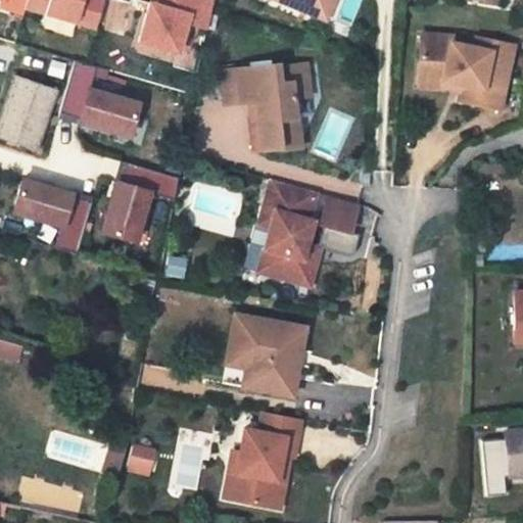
[(2,0),(0,7),(25,14),(29,0),(2,0)]
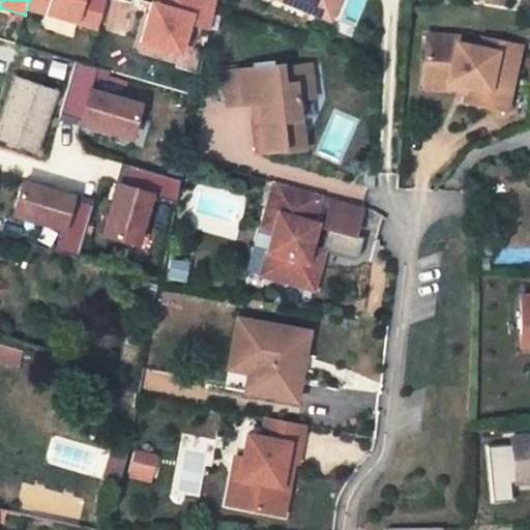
[(29,0),(27,8),(50,15),(50,18),(79,26),(80,23),(98,29),(107,0),(29,0)]
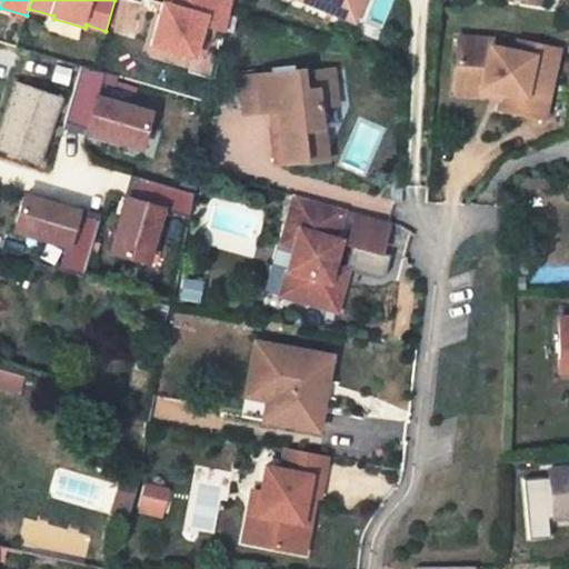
[(173,0),(173,5),(166,2),(155,45),(202,57),(210,28),(225,32),(231,0),(173,0)]
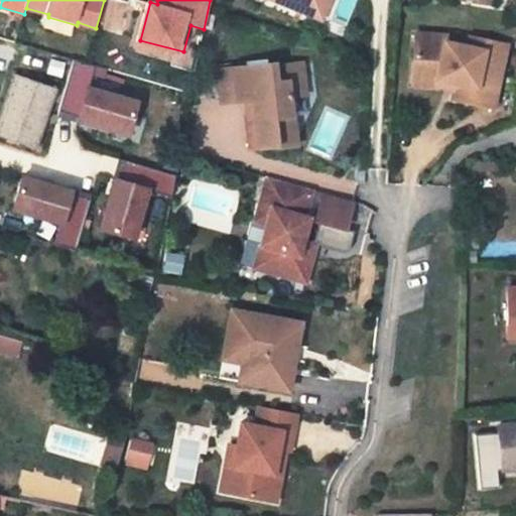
[(275,0),(303,10),(307,0),(275,0)]
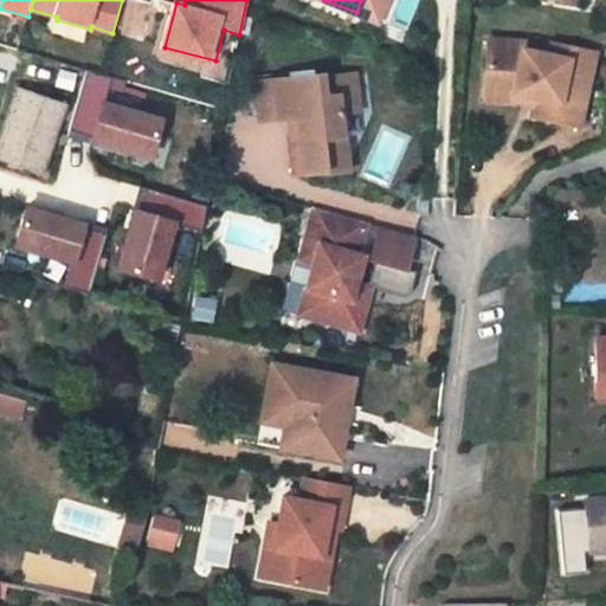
[(376,0),(361,0),(356,12),(371,18),(376,0)]
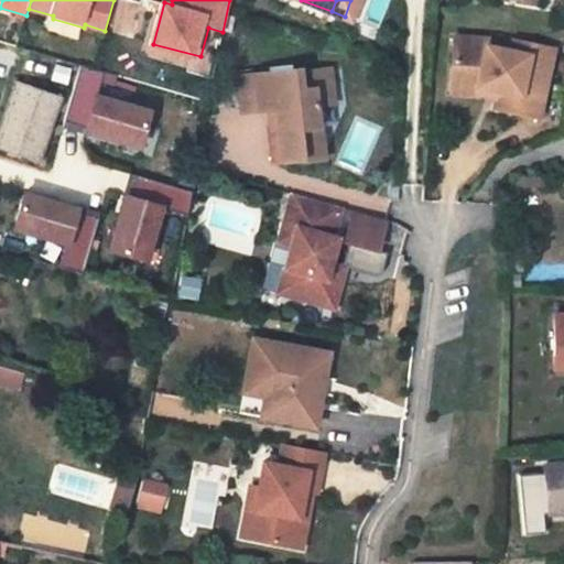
[(457,12),(454,58),(478,58),(500,63),(499,71),(496,80),(540,90),(555,22),(516,13),(513,24),(490,19),(491,14),(457,12)]
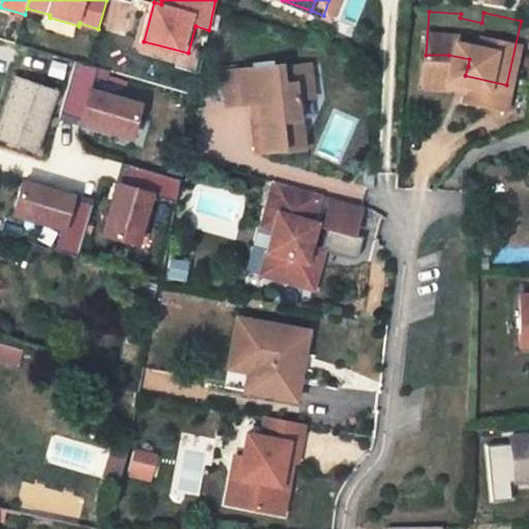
[(448,62),(468,66),(469,59),(448,55),(426,55),(426,63),(448,62)]
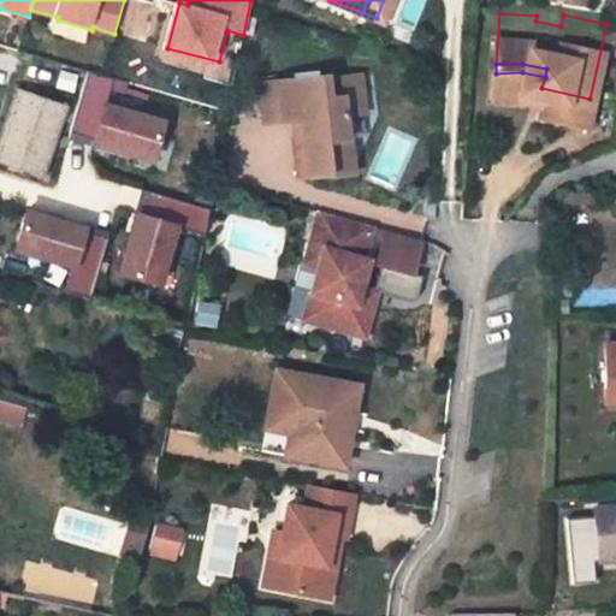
[(252,72),(254,112),(284,108),(292,108),(294,129),(286,129),(284,129),(286,167),(317,165),(318,167),(343,165),(341,129),(337,129),(336,107),(343,106),(339,69),(309,71),(309,67),(252,72)]
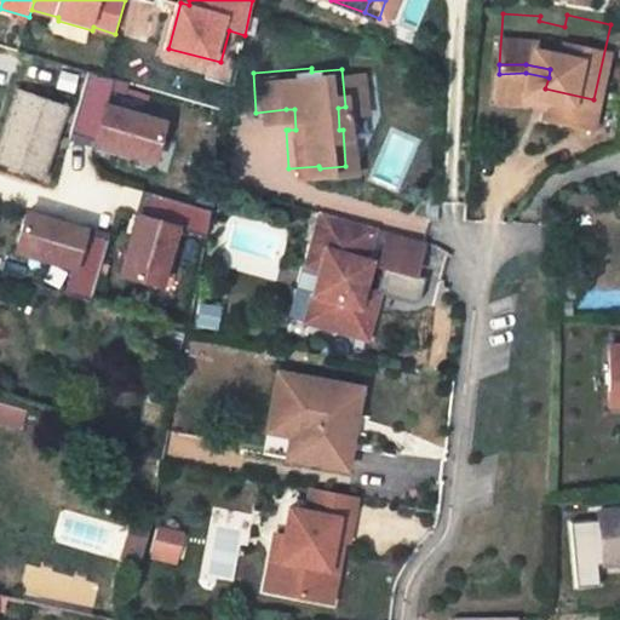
[(354,68),(342,69),(345,107),(356,107),(354,68)]
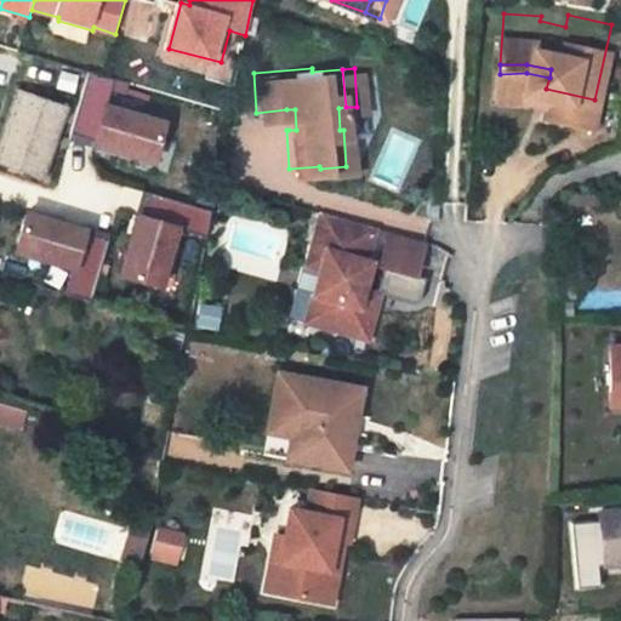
[(167,123),(118,108),(125,84),(91,74),(73,138),(157,161),(167,123)]
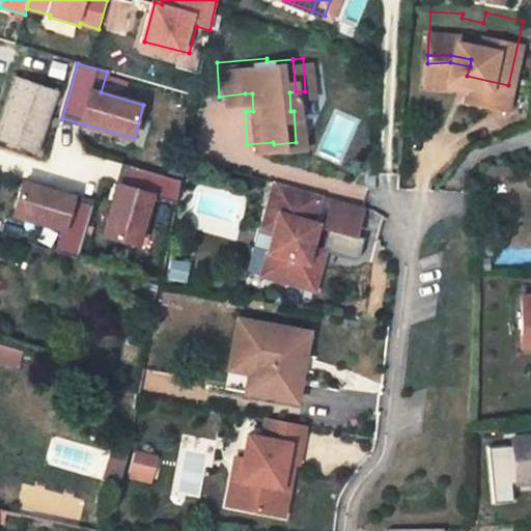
[(58,94),(16,78),(0,122),(0,139),(37,154),(58,94)]
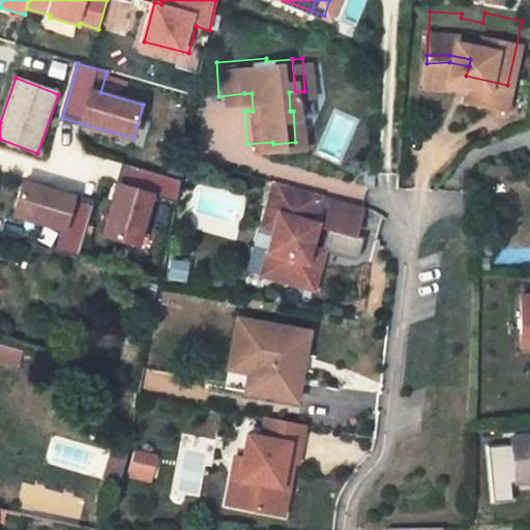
[(180,179),(123,166),(106,235),(142,243),(154,195),(175,200),(180,179)]
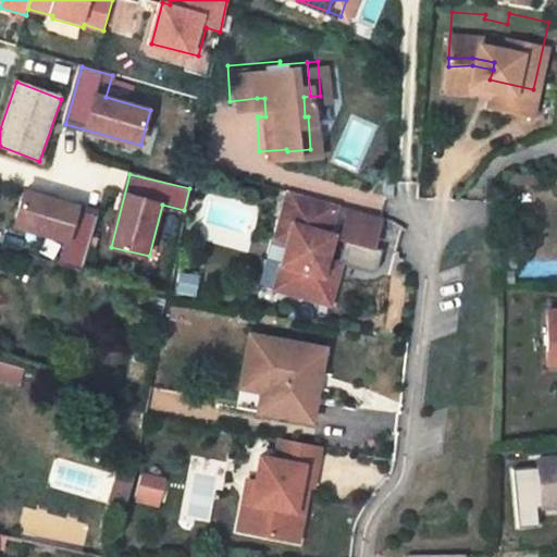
[(258,279),(313,295),(321,269),(307,264),(311,250),(319,225),(313,224),(322,196),(274,181),(264,211),(276,214),(272,232),(258,279)]
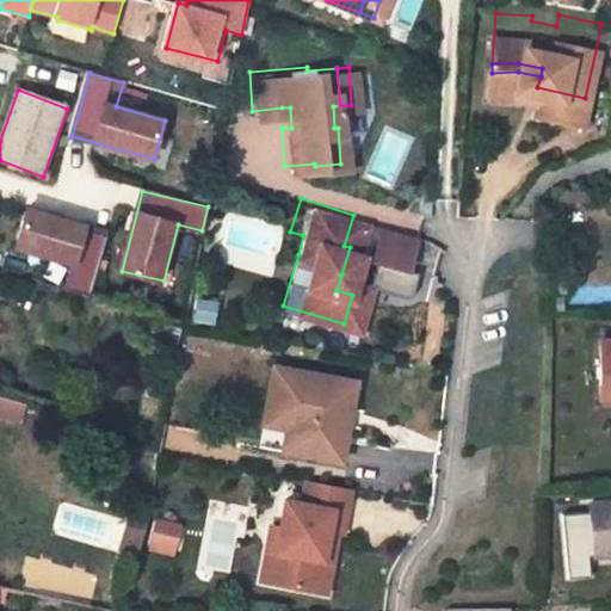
[(90,294),(106,232),(28,211),(18,251),(73,264),(67,288),(90,294)]
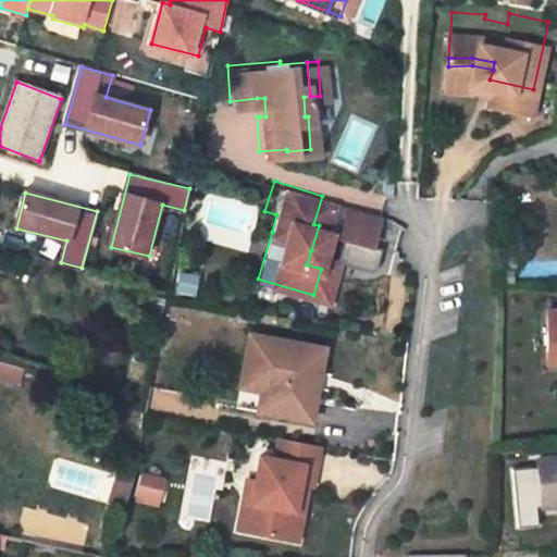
[(334,199),(322,196),(313,224),(319,225),(325,227),(334,199)]
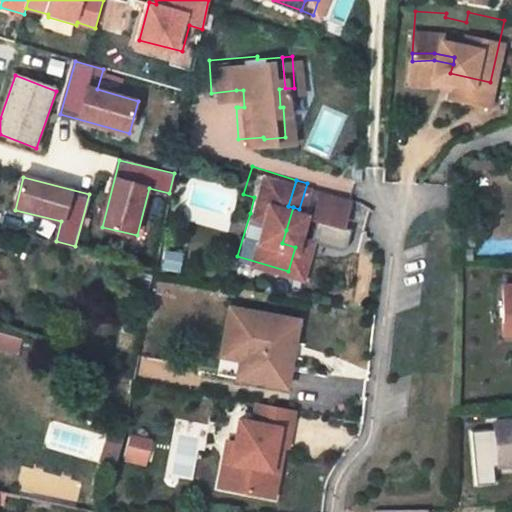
[(337,192),(307,183),(299,209),(329,218),(337,192)]
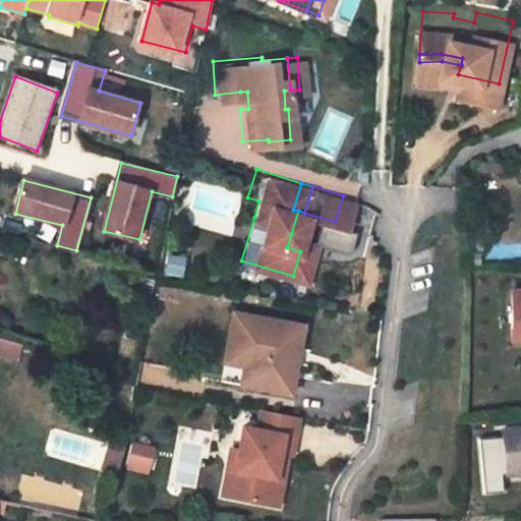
[(258,200),(247,197),(243,214),(254,217),(258,200)]
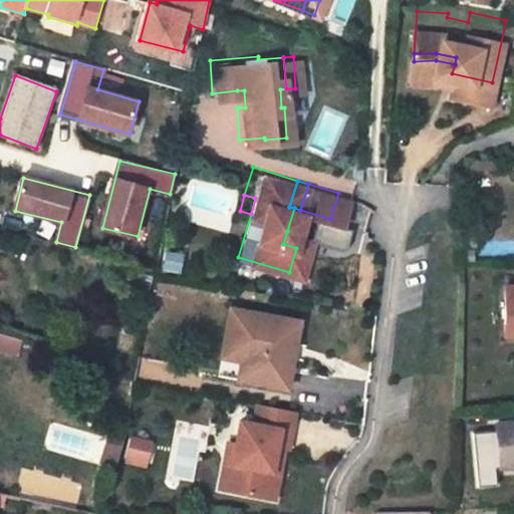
[(283,244),(296,248),(300,235),(287,231),(283,244)]
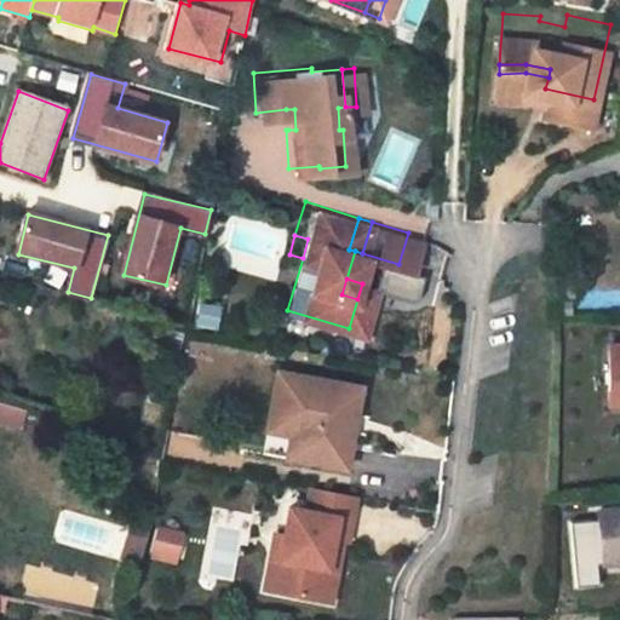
[(277,418),(271,449),(331,460),(346,382),(263,366),(254,413),(277,418)]
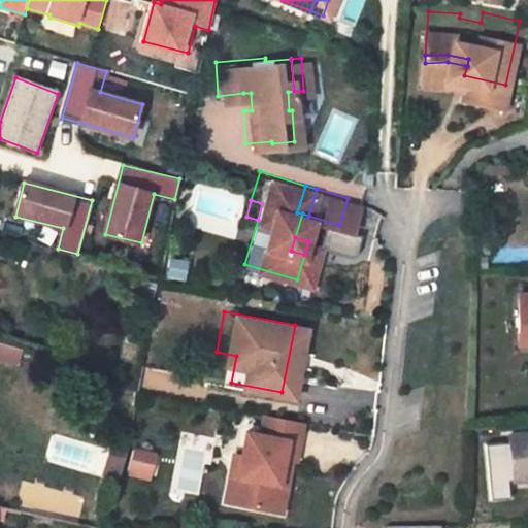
[(230,470),(225,497),(269,505),(274,477),(266,476),(271,451),(283,454),(291,416),(253,408),(249,428),(234,425),(229,449),(226,469),(230,470)]
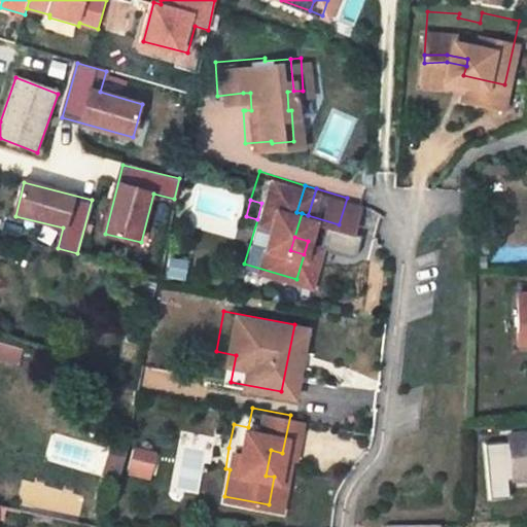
[(526,414),(507,416),(511,459),(526,457),(526,414)]
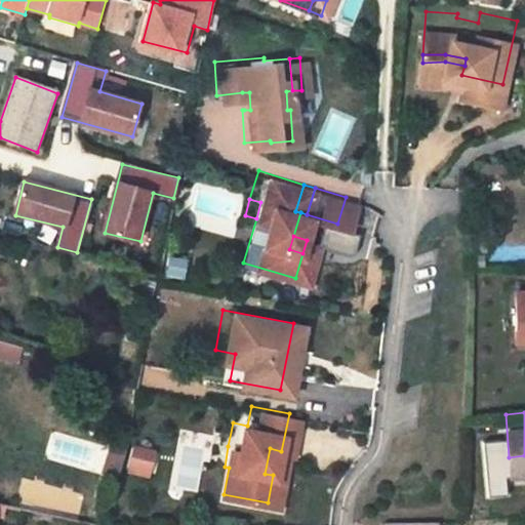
[(93,438),(89,454),(106,457),(109,442),(93,438)]
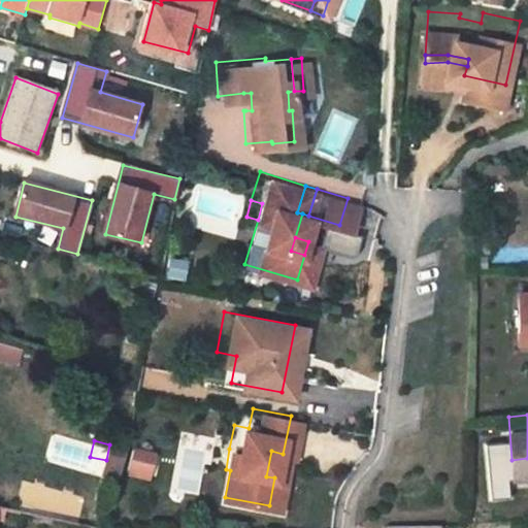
[(126,474),(150,480),(155,453),(131,448),(126,474)]
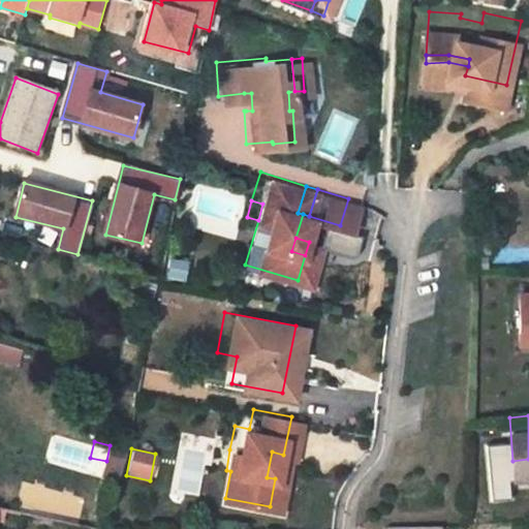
[(213,495),(225,498),(230,471),(226,470),(229,449),(222,448),(213,495)]
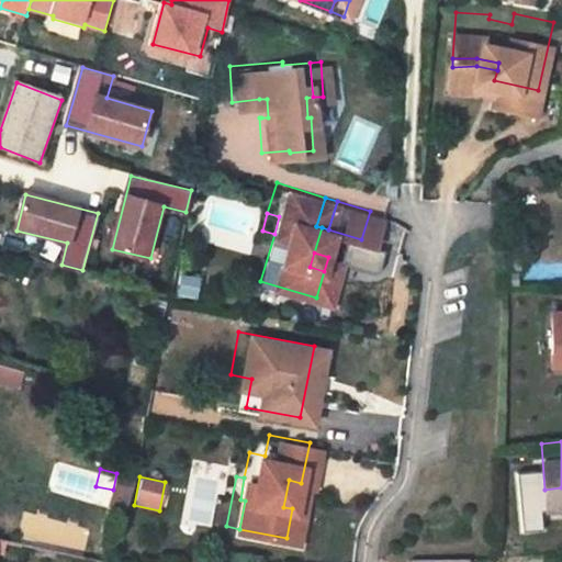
[(113,490),(96,486),(91,507),(109,510),(113,490)]
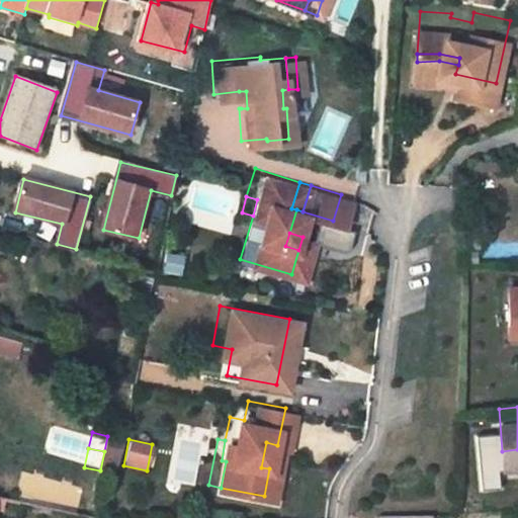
[(0,517),(5,517),(6,517),(9,506),(0,504),(0,517)]
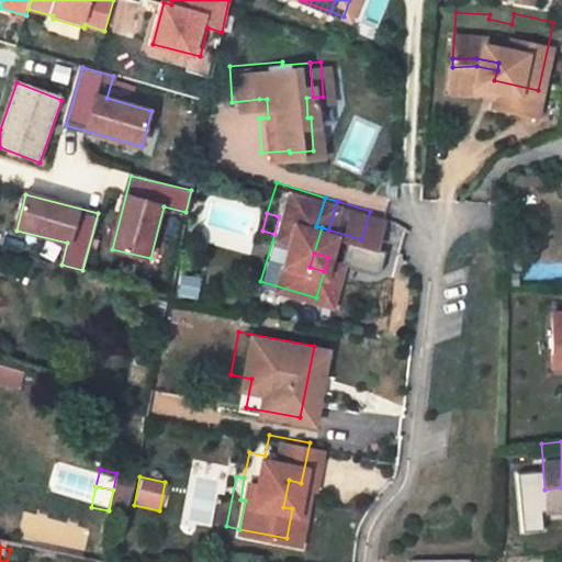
[(561,561),(561,552),(530,555),(530,561),(561,561)]
